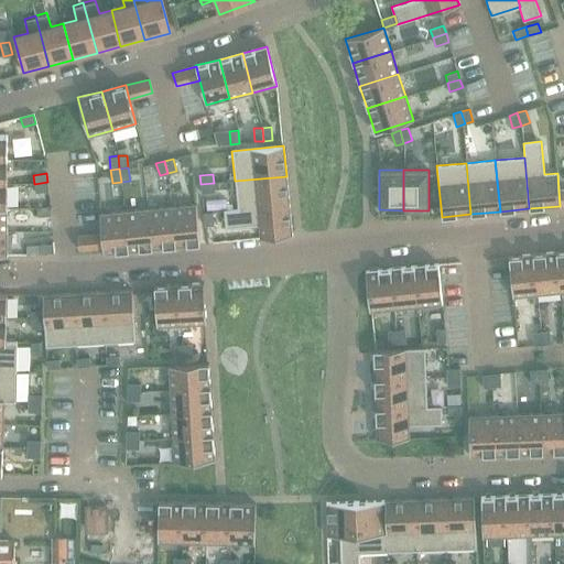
[(289,205),(286,176),(235,181),(238,209),(289,205)]
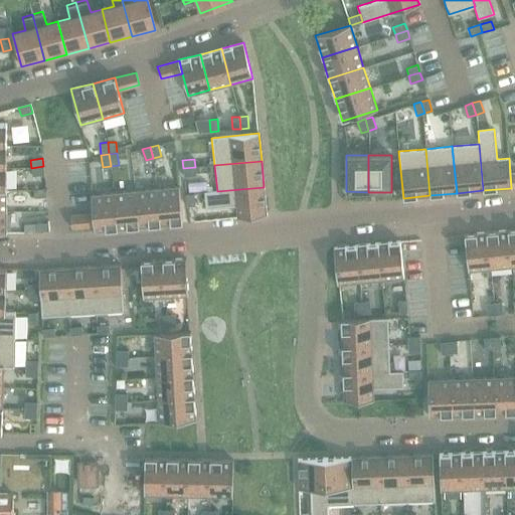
[(43,166),(31,168),(32,175),(44,174),(43,166)]
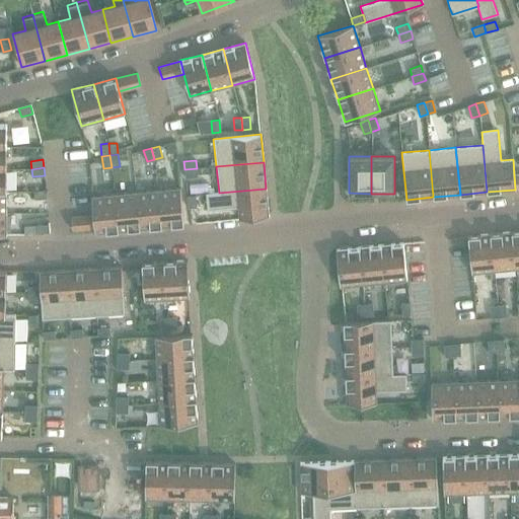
[(197,176),(197,168),(184,169),(186,177),(197,176)]
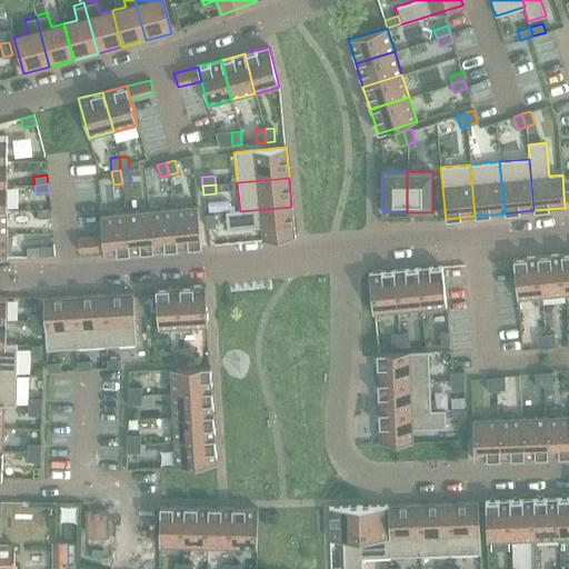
[(201,246),(197,206),(172,208),(177,249),(201,246)]
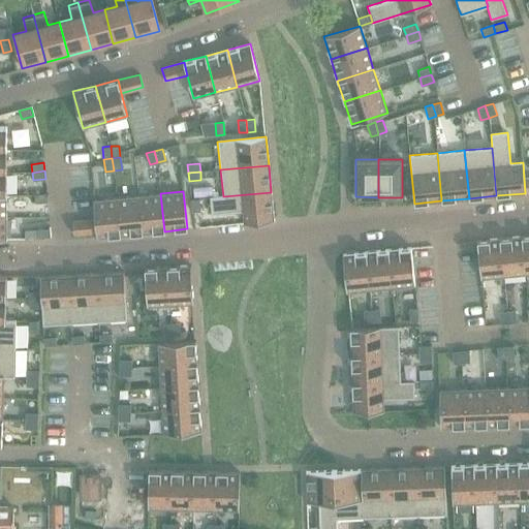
[(274,220),(271,192),(223,196),(210,197),(211,214),(242,211),(243,223),(274,220)]
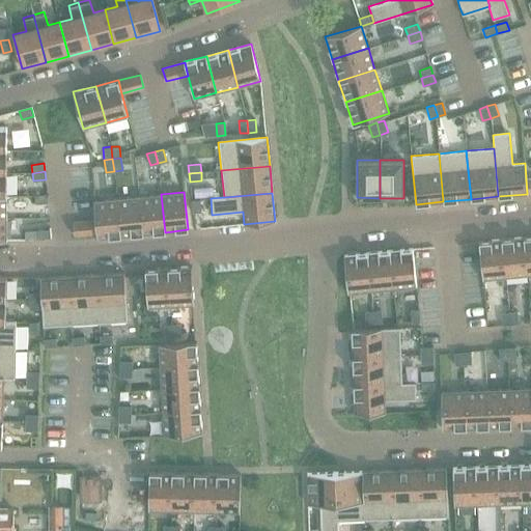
[(47,194),(34,195),(35,203),(48,202),(47,194)]
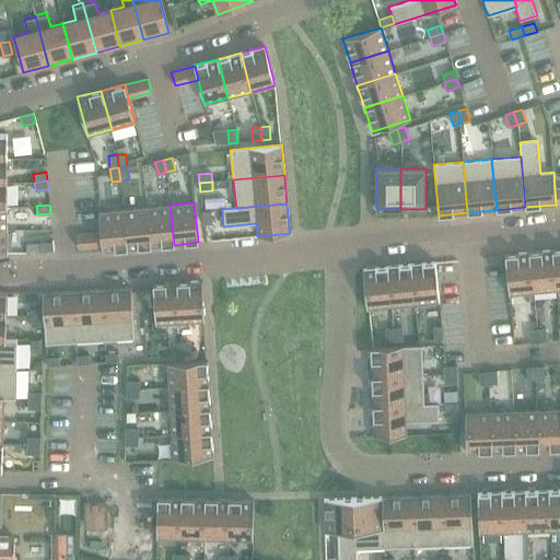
[(174,245),(170,205),(147,207),(150,247),(174,245)]
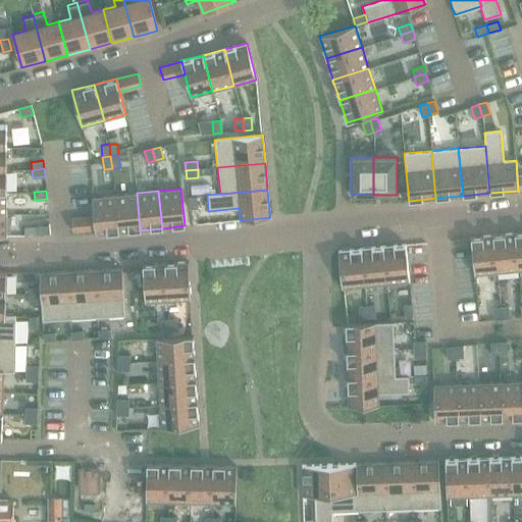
[(140,230),(137,193),(114,195),(118,232),(140,230)]
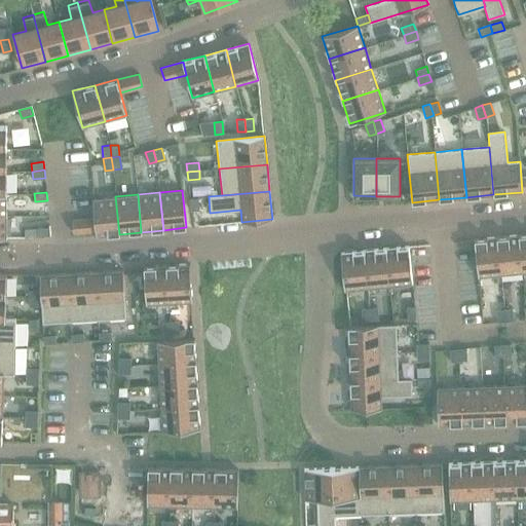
[(119,234),(115,196),(92,198),(95,218),(96,231),(96,236),(119,234)]
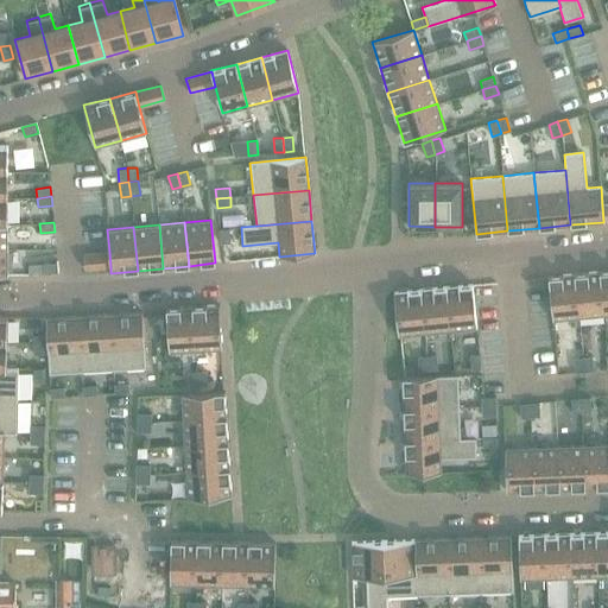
[(230,242),(228,228),(219,229),(220,244),(230,242)]
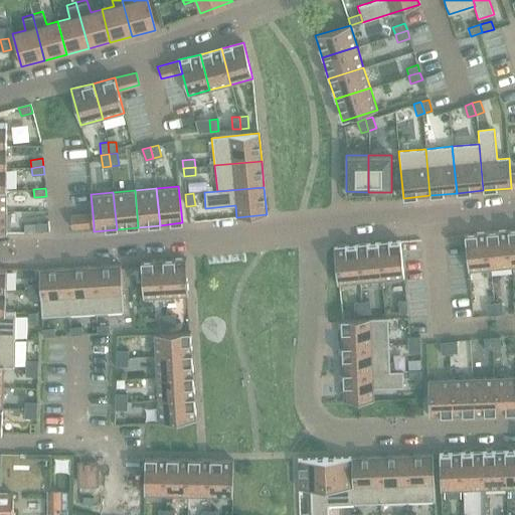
[(94,226),(93,213),(70,215),(71,228),(94,226)]
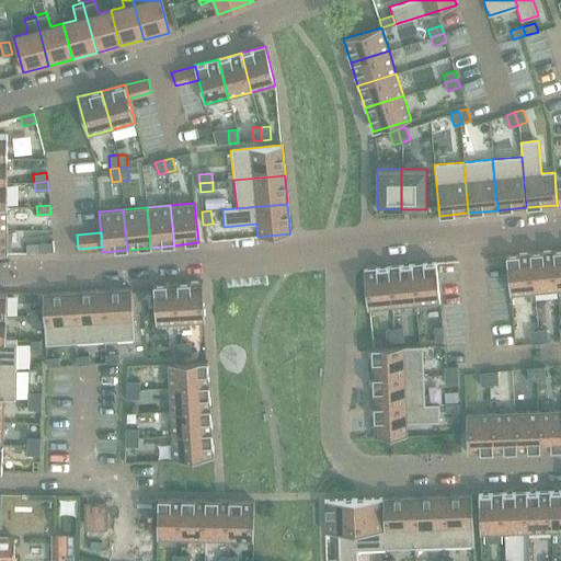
[(53,241),(39,243),(41,252),(54,251),(53,241)]
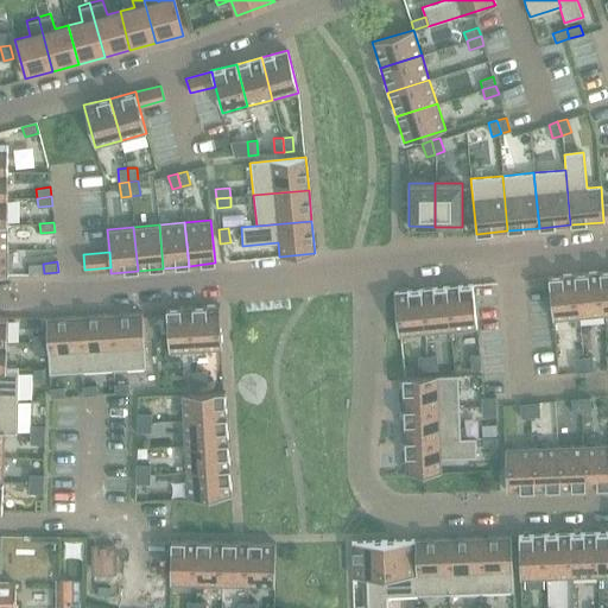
[(603,315),(599,271),(574,274),(577,317),(603,315)]
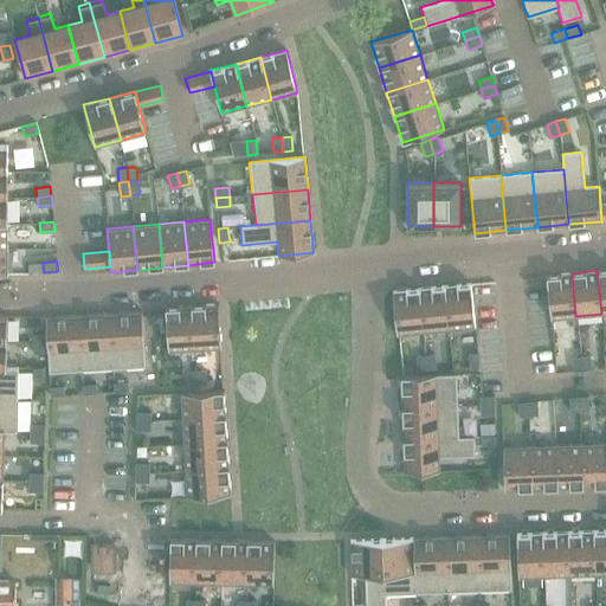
[(575,316),(572,274),(546,276),(550,318),(575,316)]
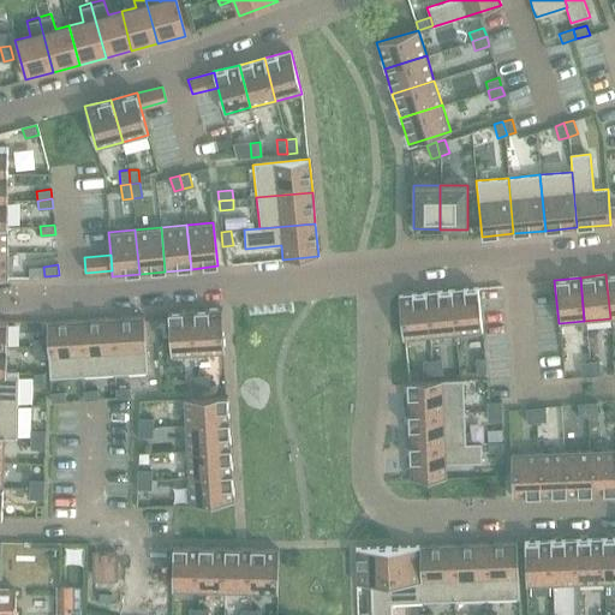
[(482,332),(478,288),(478,287),(452,290),(457,334),(482,332)]
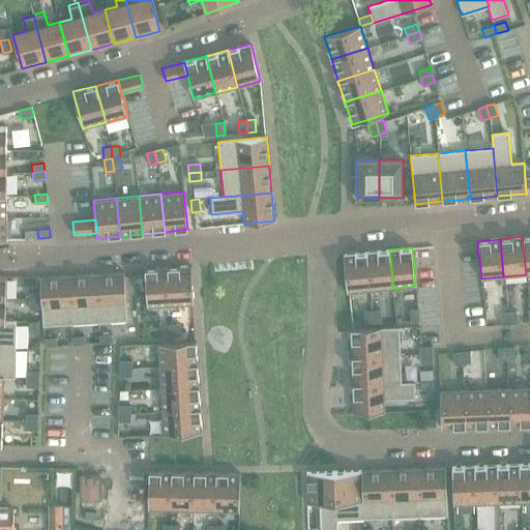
[(393,288),(389,249),(367,252),(371,290),(393,288)]
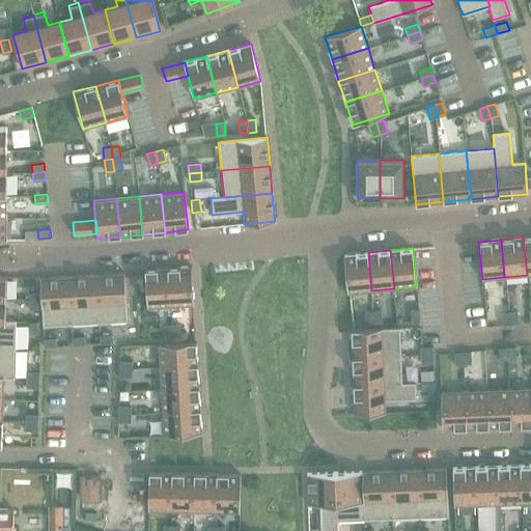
[(371,290),(368,252),(343,255),(344,267),(347,292),(350,292),(370,290),(371,290)]
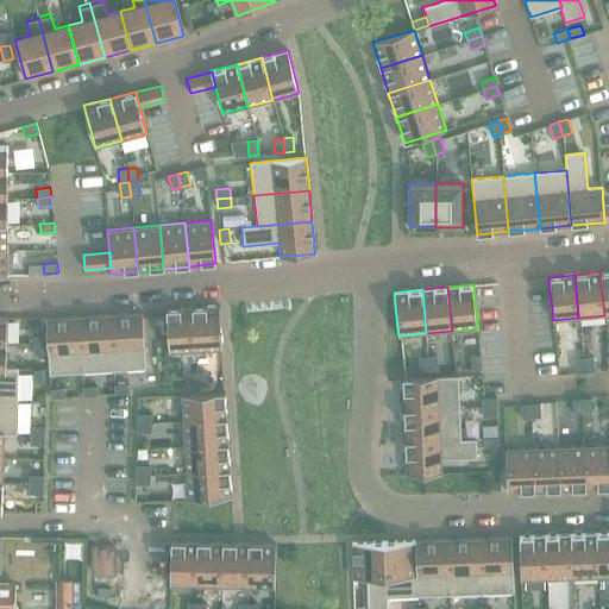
[(223,349),(221,330),(220,306),(215,306),(193,307),(195,351),(220,349),(223,349)]
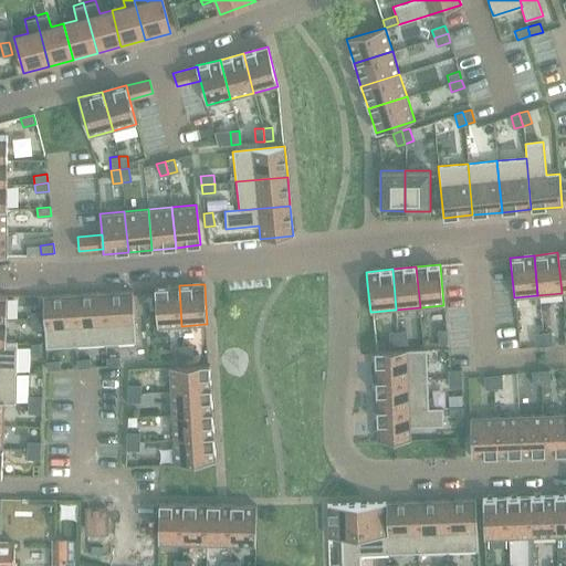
[(181,326),(179,285),(155,287),(155,289),(157,327),(181,326)]
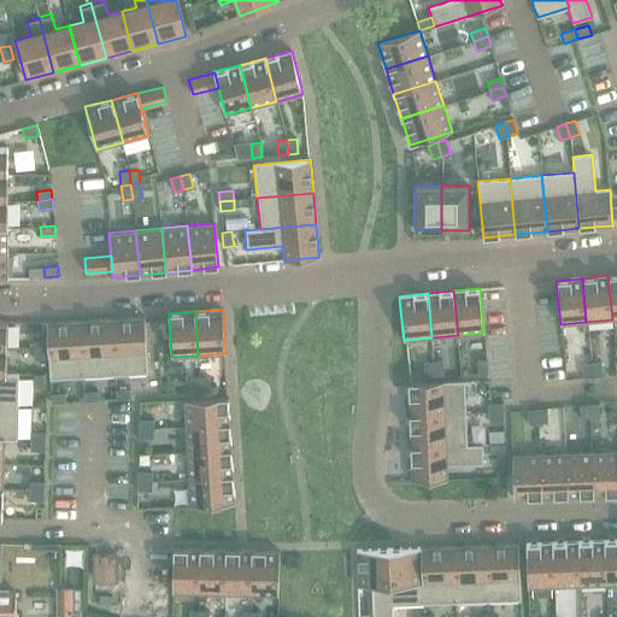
[(148,374),(145,317),(111,318),(115,375),(148,374)]
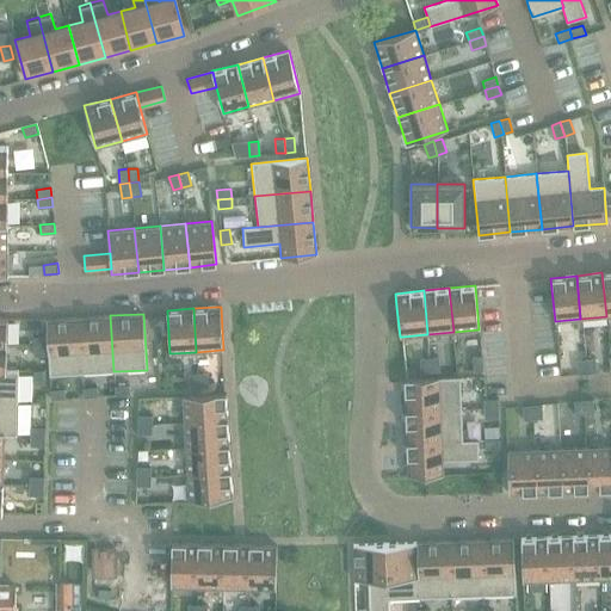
[(113,371),(110,315),(79,318),(82,374),(113,371)]
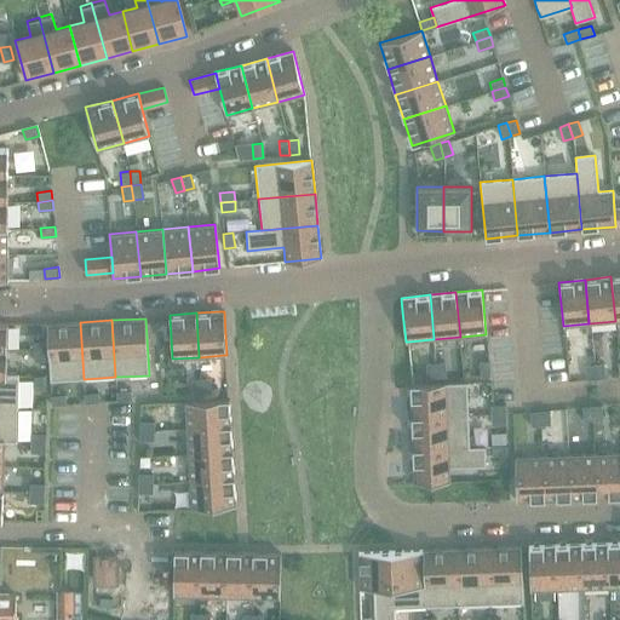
[(84,379),(80,322),(46,323),(47,340),(49,350),(49,360),(50,380),(84,379)]
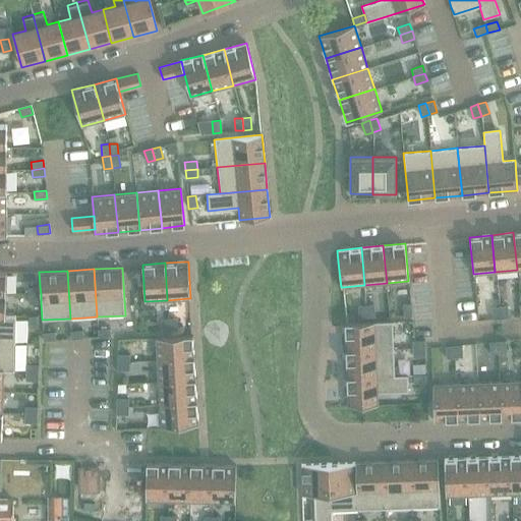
[(40,286),(27,287),(29,295),(41,294),(40,286)]
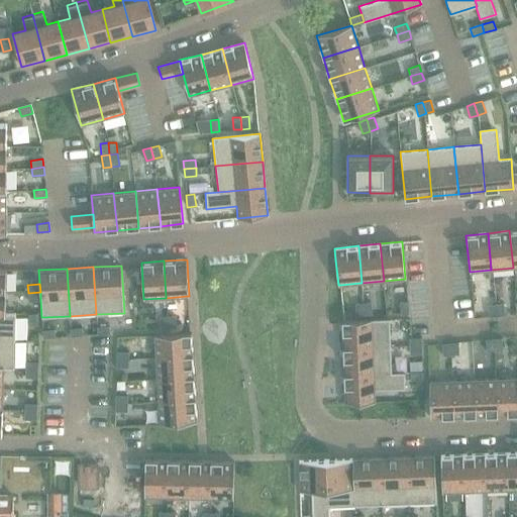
[(40,292),(28,293),(28,301),(40,300),(40,292)]
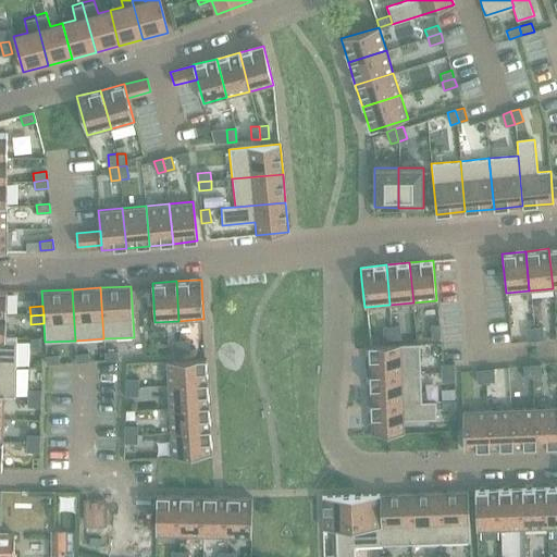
[(441,337),(440,324),(431,325),(432,338),(441,337)]
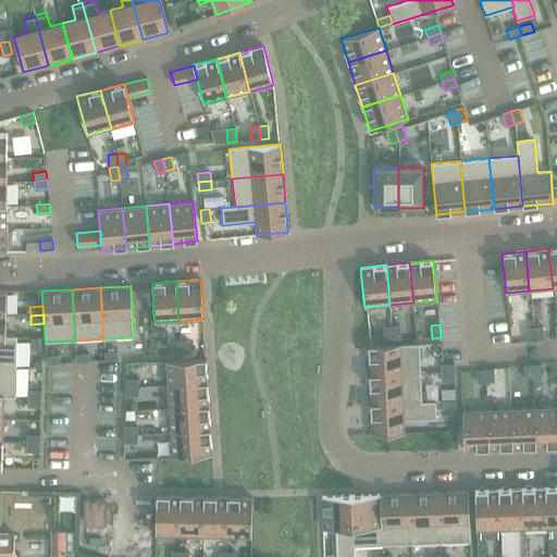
[(399,325),(391,326),(392,339),(400,338),(399,325)]
